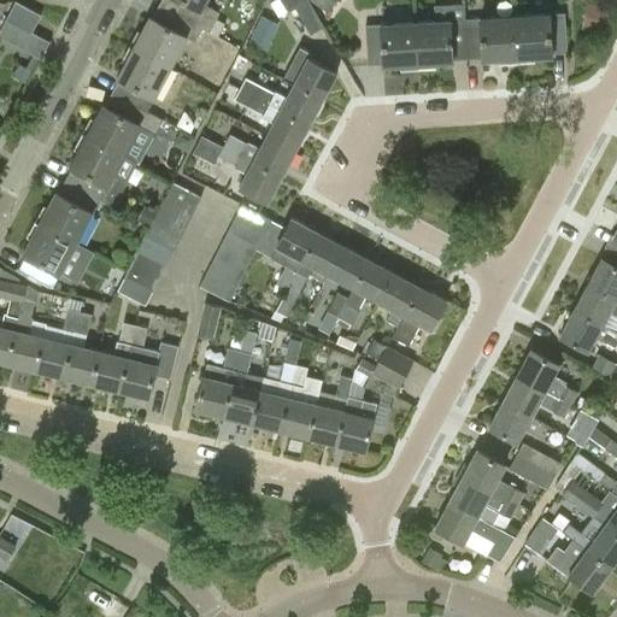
[(170,0),(166,9),(183,18),(194,23),(203,29),(203,28),(209,31),(216,19),(200,11),(204,4),(206,0),(170,0)]
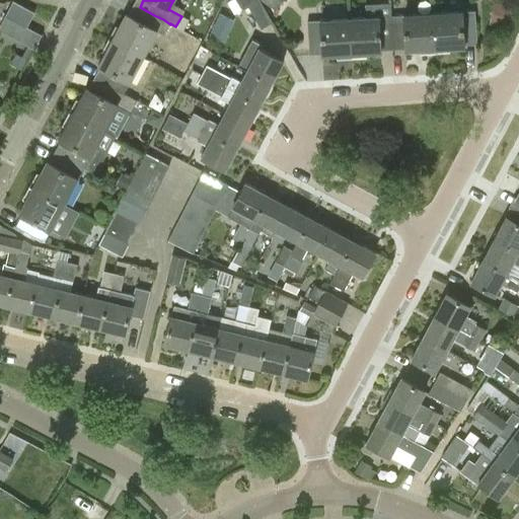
[(260,0),(237,0),(243,9),(248,6),(262,28),(273,22),(260,0)]
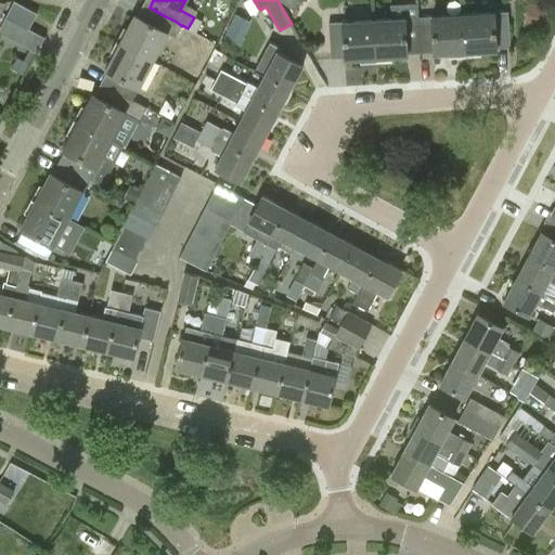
[(302,0),(281,0),(296,10),(302,0)]
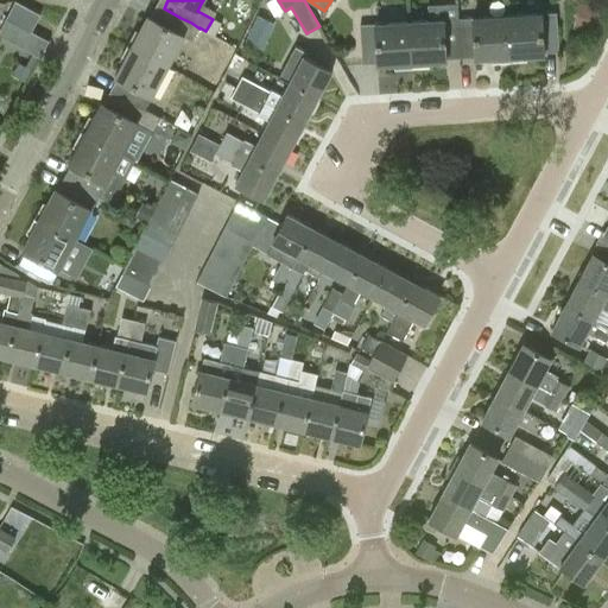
[(40,14),(16,1),(7,18),(32,31),(40,14)]
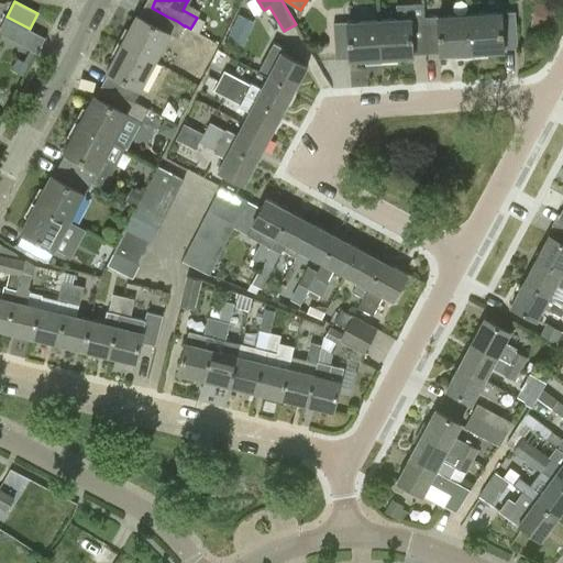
[(397,19),(378,20),(382,59),(414,57),(412,53),(427,53),(424,17),(423,17),(422,4),(397,4),(397,19)]
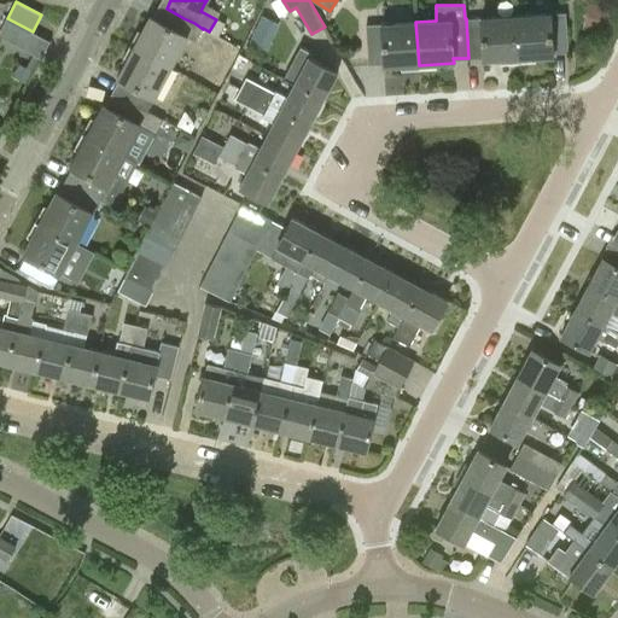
[(150,17),(133,47),(170,68),(187,38),(196,42),(203,29),(194,23),(184,18),(167,9),(159,22),(151,17),(150,17)]
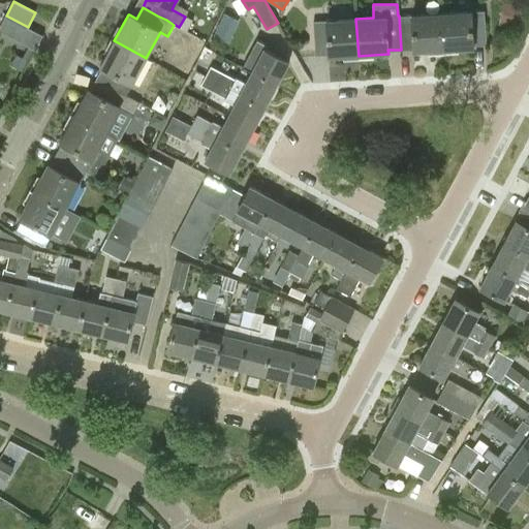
[(484,11),(441,13),(443,51),(473,49),(473,47),(486,45),(484,11)]
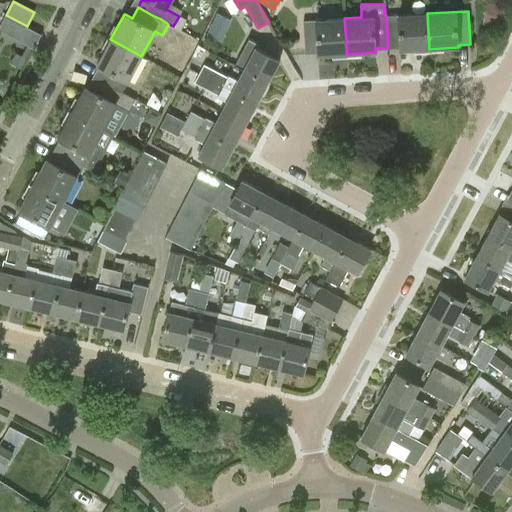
[(217,12),(206,35),(220,42),(231,19),(217,12)]
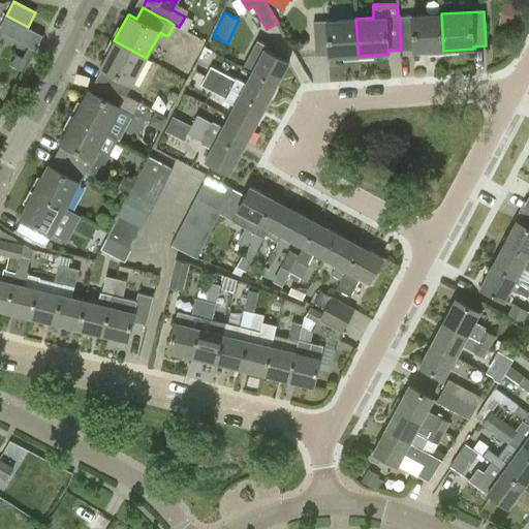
[(411,16),(399,16),(401,50),(413,49),(413,53),(443,51),(441,13),(411,16)]
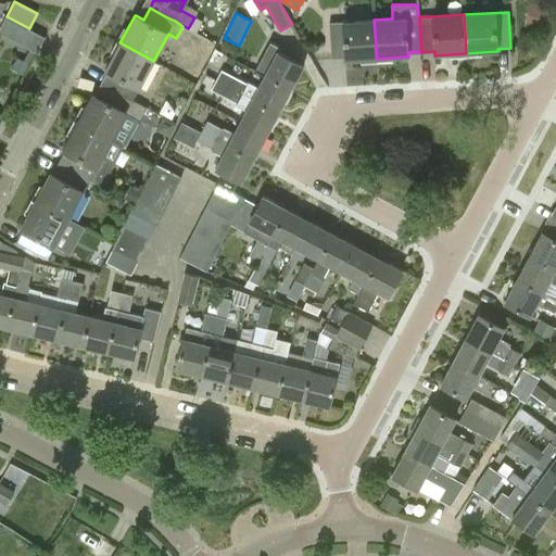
[(7,16),(0,27),(0,32),(21,43),(29,28),(7,16)]
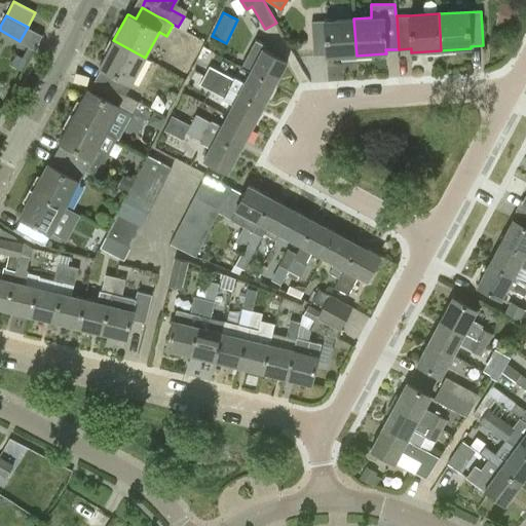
[(357,55),(353,19),(325,21),(327,58),(357,55)]
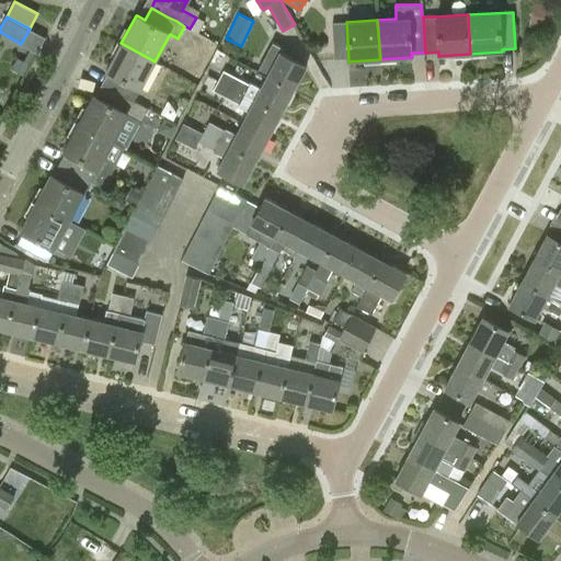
[(306,66),(281,52),(283,46),(272,42),(258,70),(267,75),(294,89),(306,66)]
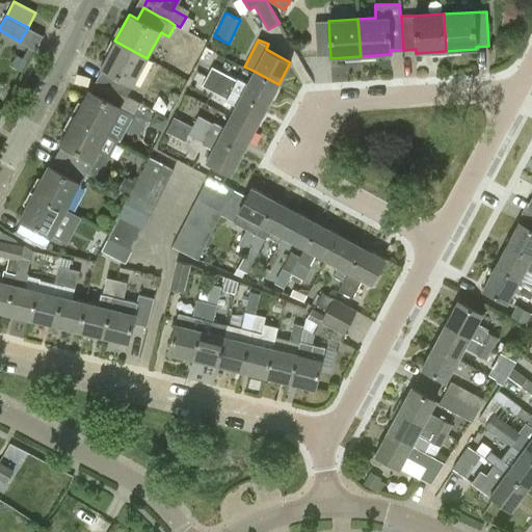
[(114,41),(100,68),(101,68),(107,71),(101,82),(127,97),(127,95),(132,84),(147,58),(114,41)]
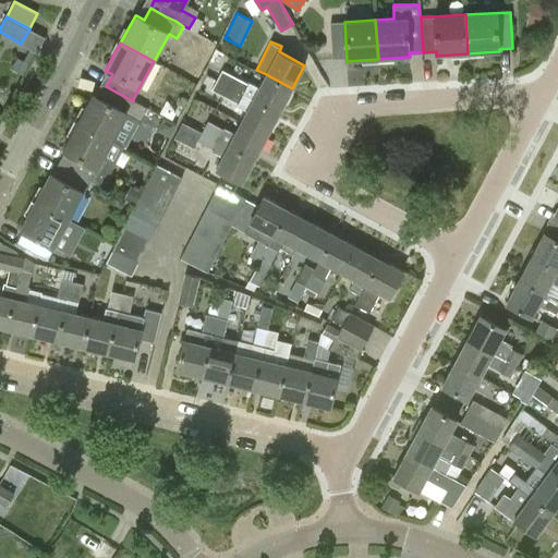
[(17,58),(12,68),(24,74),(35,53),(28,49),(23,60),(17,58)]
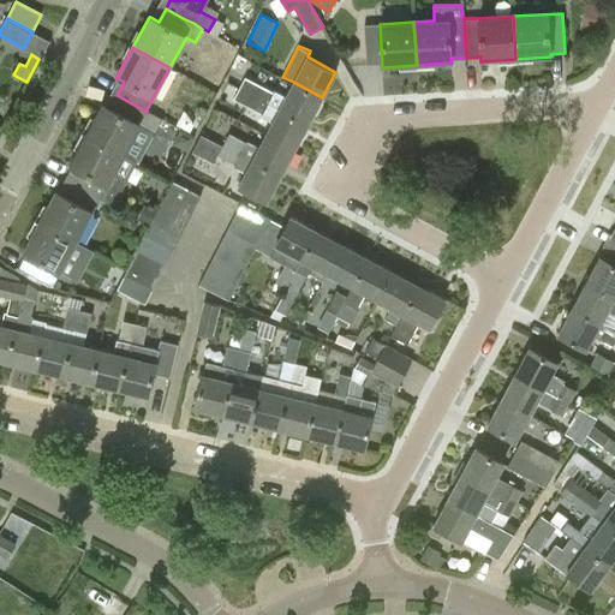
[(262,83),(268,70),(251,63),(245,76),(262,83)]
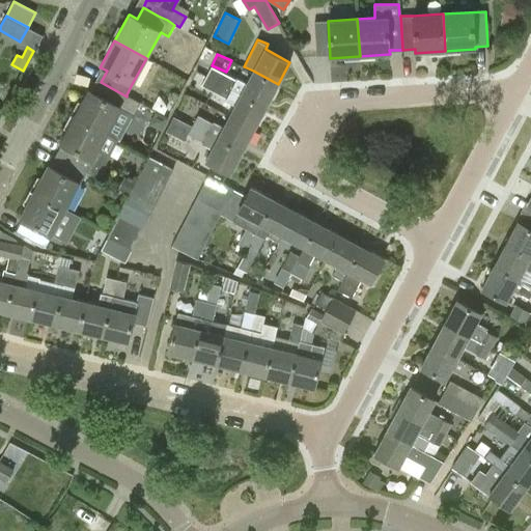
[(212,66),(206,76),(241,93),(267,107),(278,84),(253,71),(246,83),(236,78),(235,80),(212,66)]
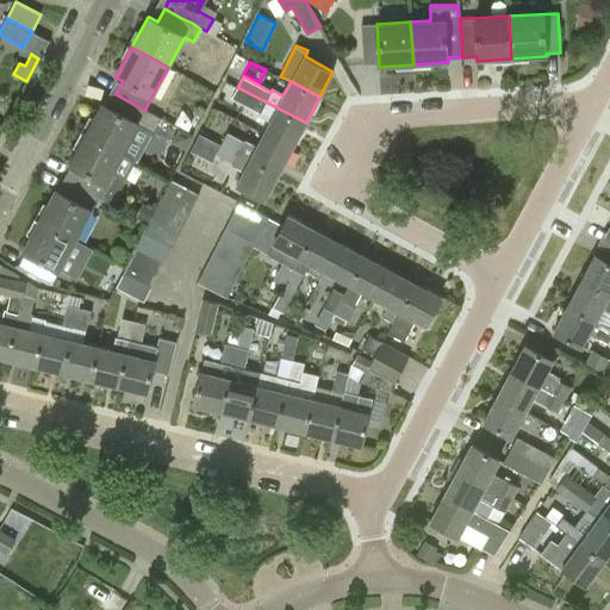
[(237,87),(231,98),(271,119),(263,132),(292,148),(306,123),(277,107),(237,87)]
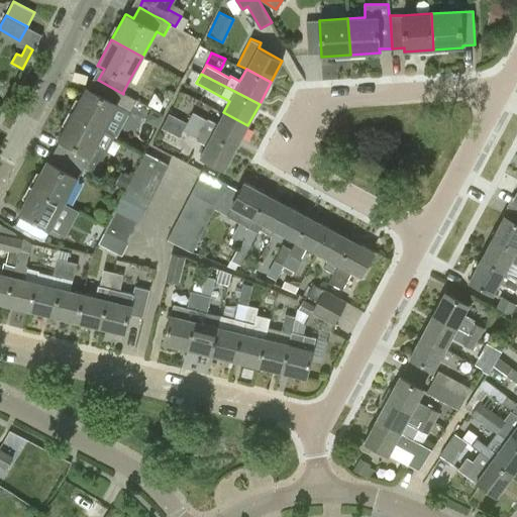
[(86,88),(72,113),(103,130),(103,129),(117,104),(130,111),(135,100),(123,94),(98,80),(92,91),(87,88),(86,88)]
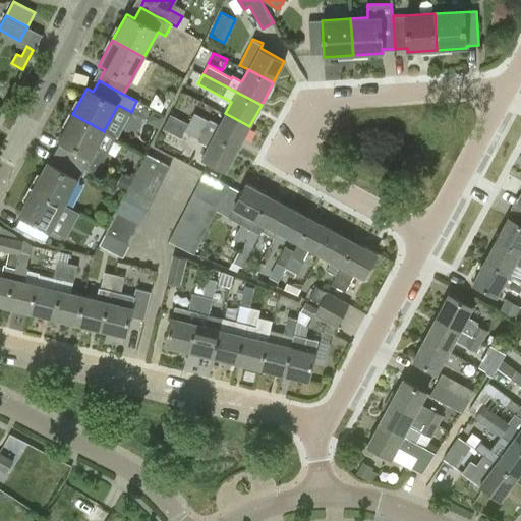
[(225,113),(219,124),(210,119),(209,120),(193,113),(188,122),(238,149),(249,126),(225,113)]
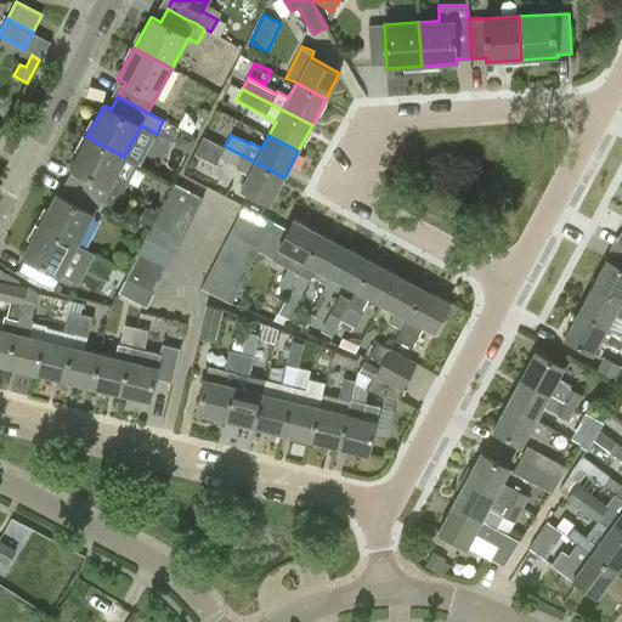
[(86,136),(71,168),(78,171),(71,185),(101,201),(114,208),(139,164),(124,156),(124,157),(86,136)]
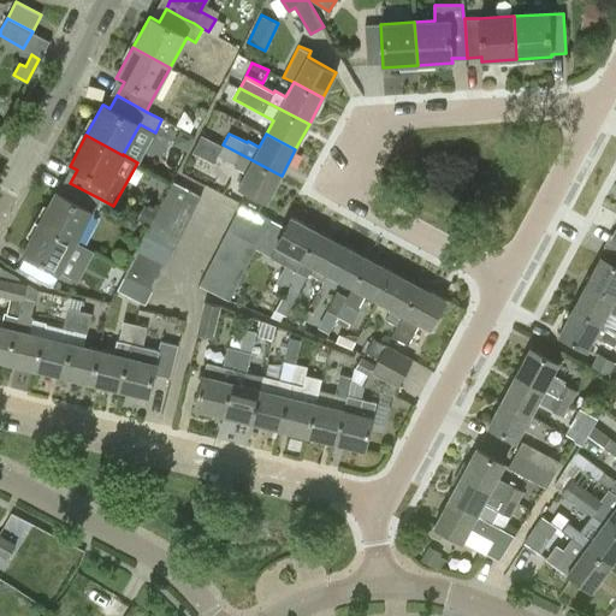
[(282,176),(223,144),(223,146),(211,140),(206,149),(235,164),(234,167),(244,173),(238,185),(267,201),(282,176)]
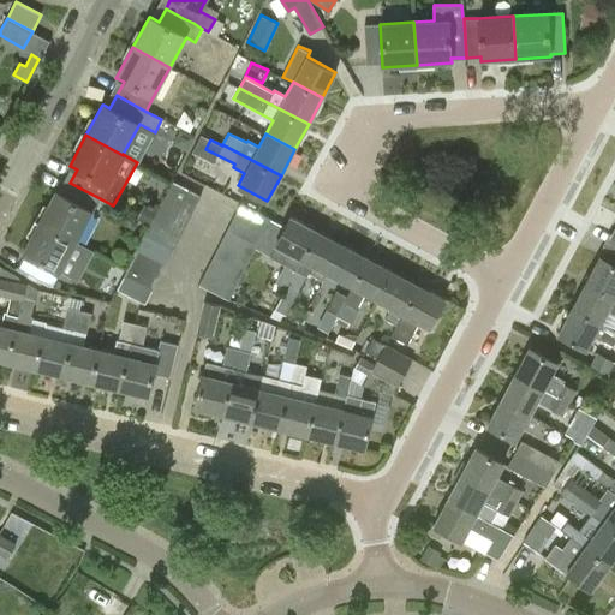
[(55,191),(39,222),(76,242),(93,212),(100,198),(70,183),(63,196),(57,192),(55,191)]
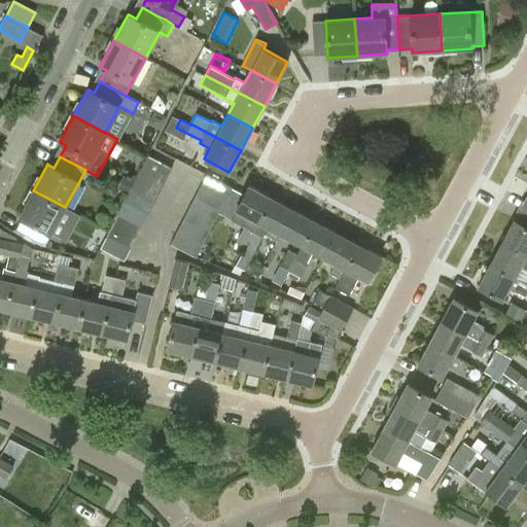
[(142,168),(166,180),(172,169),(148,156),(142,168)]
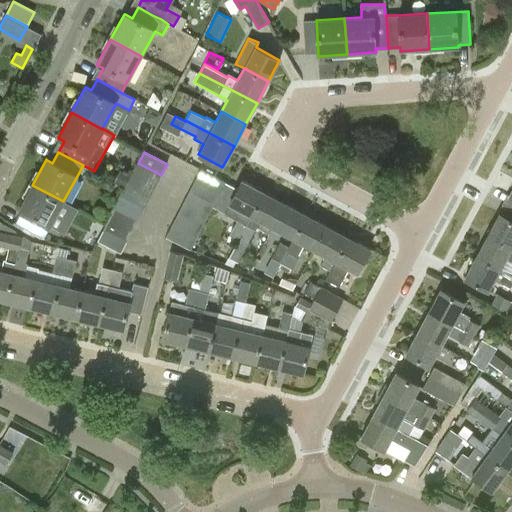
[(138,163),(132,174),(155,186),(161,175),(138,163)]
